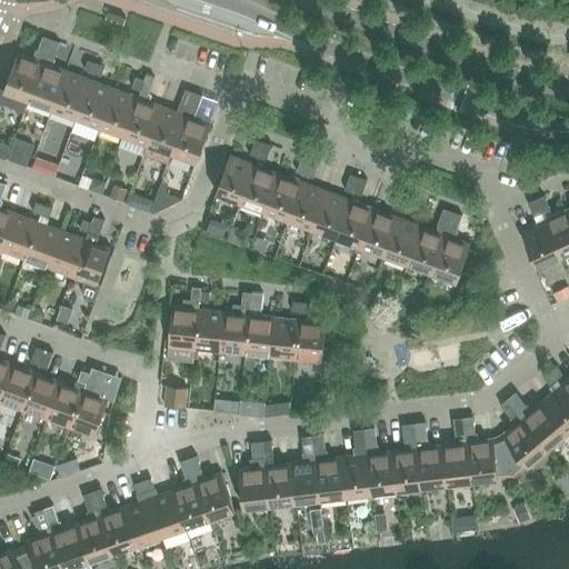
[(37,51),(46,55),(51,39),(43,36),(37,51)]
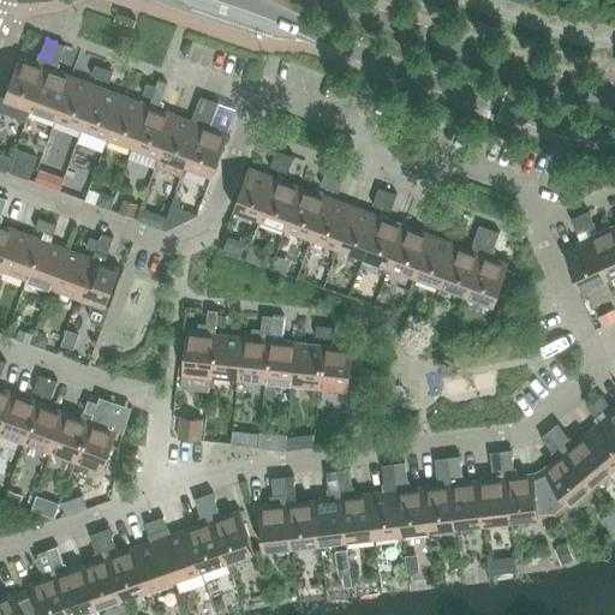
[(49,59),(59,63),(65,46),(55,42),(49,59)]
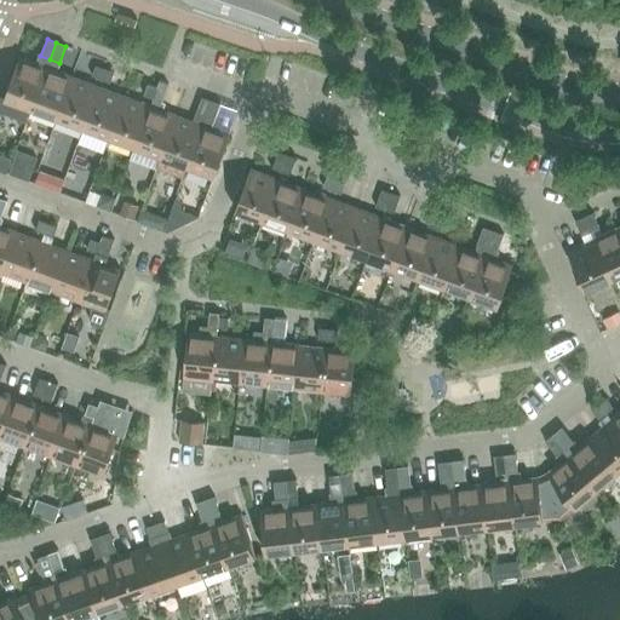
[(4,98),(32,109),(50,59),(40,56),(39,56),(36,63),(19,57),(4,98)]
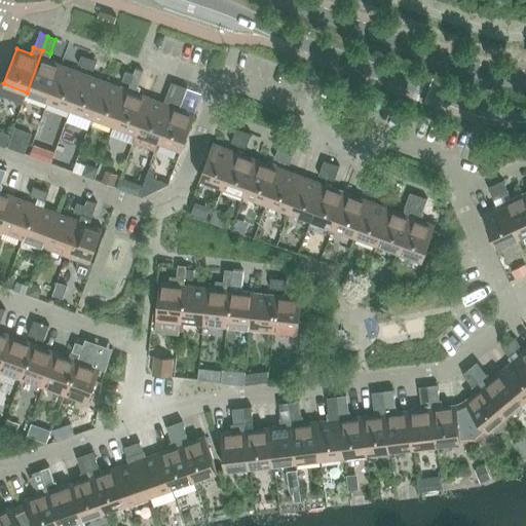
[(27,92),(48,101),(62,65),(49,61),(51,53),(50,53),(42,50),(27,92)]
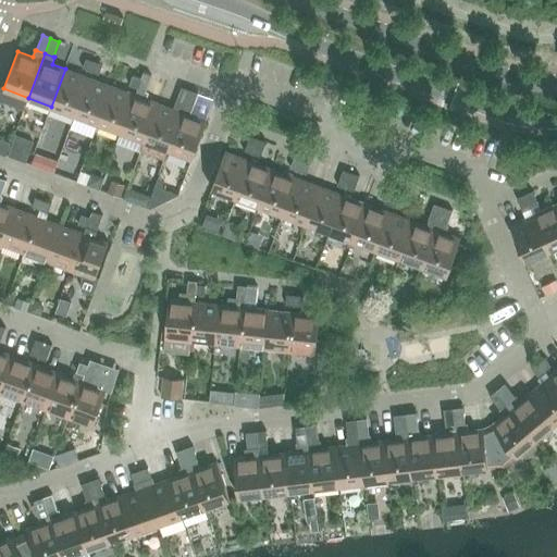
[(83,69),(90,72),(95,62),(86,59),(83,69)]
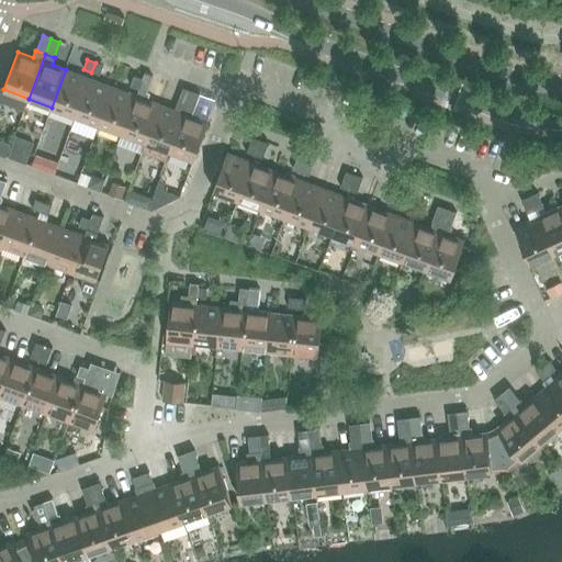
[(91,72),(100,75),(103,65),(96,63),(91,72)]
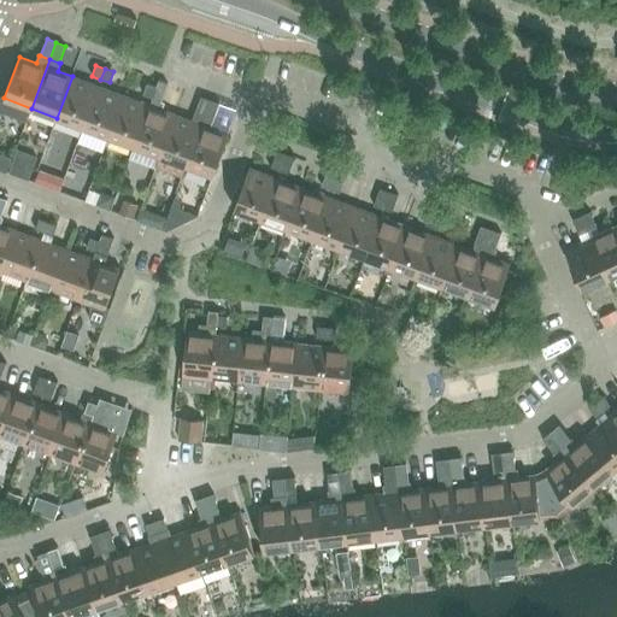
[(57,118),(83,128),(98,86),(72,76),(57,118)]
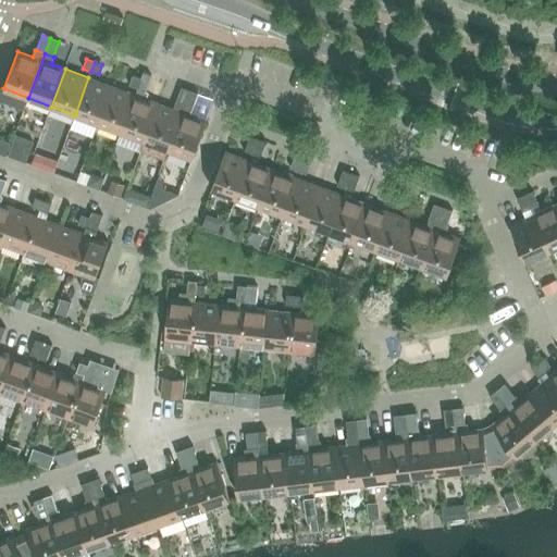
[(130,86),(137,88),(140,78),(133,76),(130,86)]
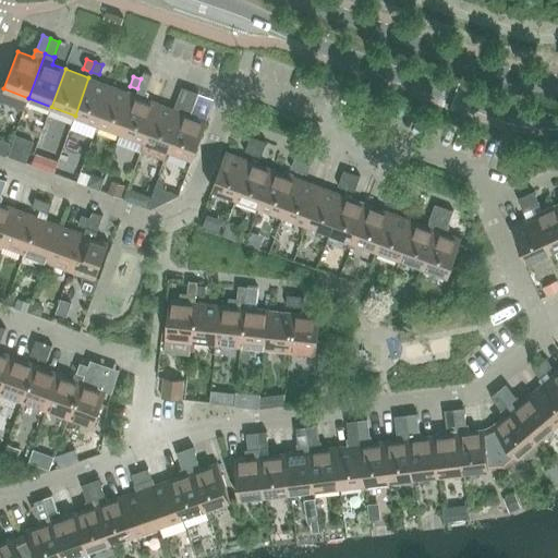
[(75,116),(98,124),(112,86),(88,77),(75,116)]
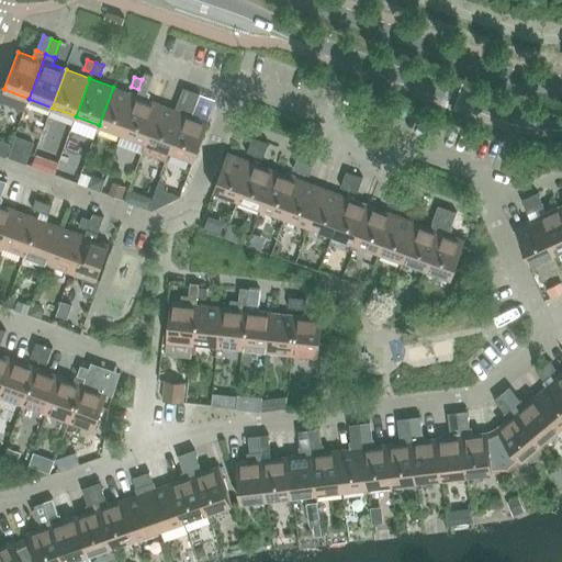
[(142,79),(138,89),(147,92),(150,82),(142,79)]
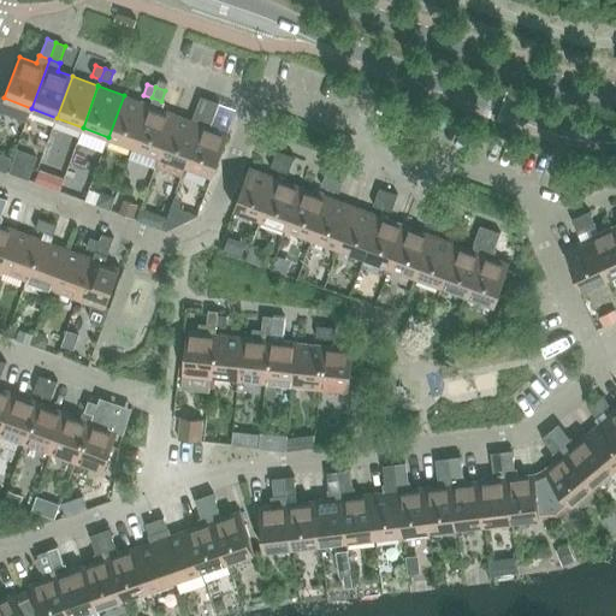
[(108,137),(134,147),(149,105),(124,95),(108,137)]
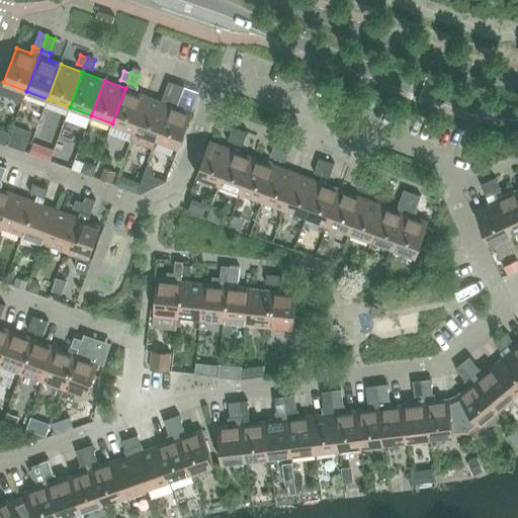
[(176,84),(169,81),(167,86),(163,96),(171,98),(174,89),(176,84)]
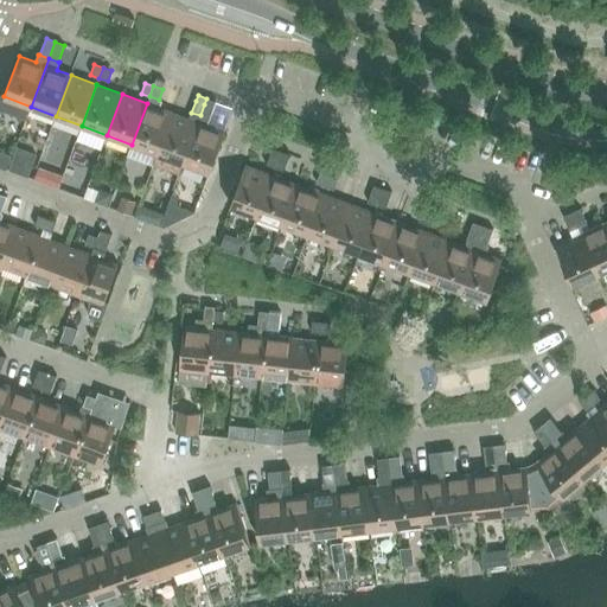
[(172,113),(157,107),(159,100),(149,96),(147,103),(132,145),(135,146),(132,158),(149,164),(154,152),(158,153),(172,113)]
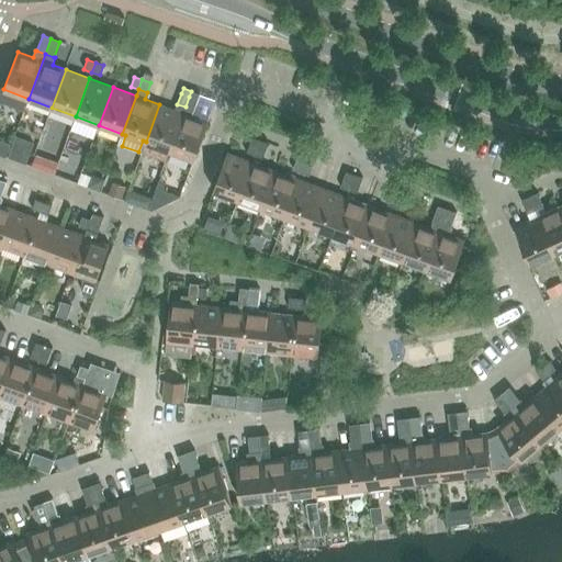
[(194,110),(198,100),(200,93),(191,91),(189,97),(186,107),(194,110)]
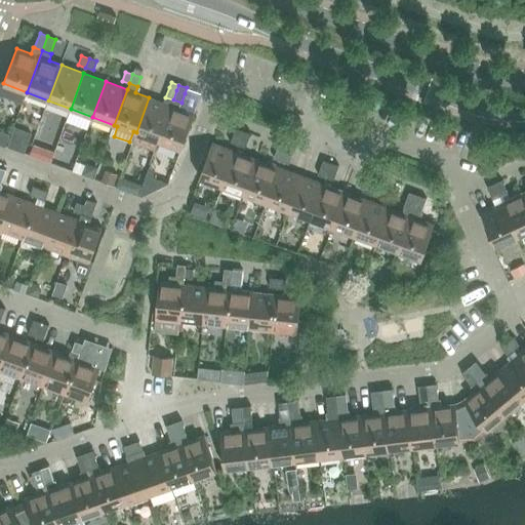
[(171,106),(149,97),(136,132),(132,143),(155,151),(158,140),(171,106)]
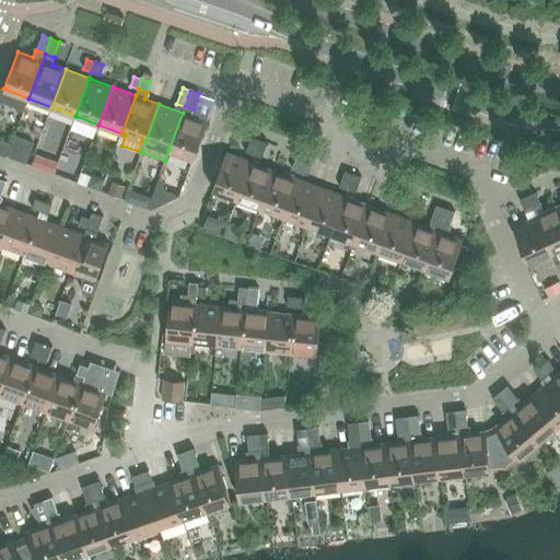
[(190,116),(194,109),(185,106),(183,113),(168,150),(194,160),(208,121),(190,116)]
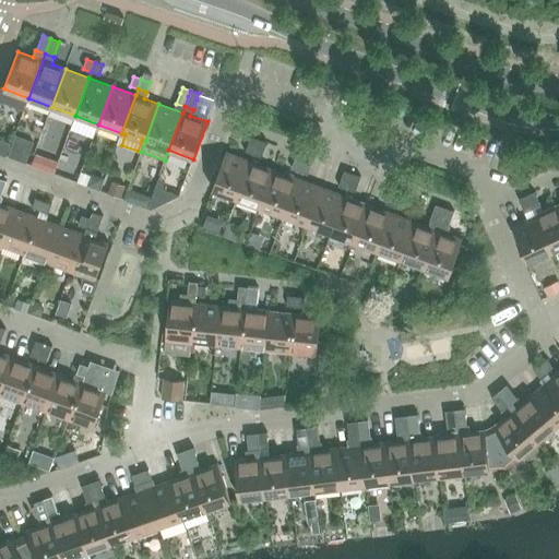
[(10,143),(0,140),(0,153),(6,156),(10,143)]
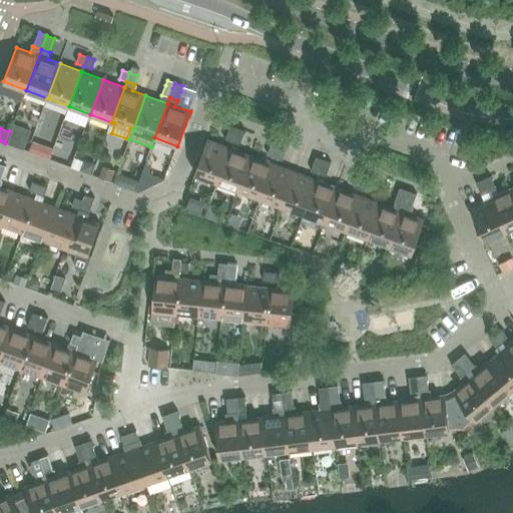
[(224,139),(231,142),(235,133),(227,130),(224,139)]
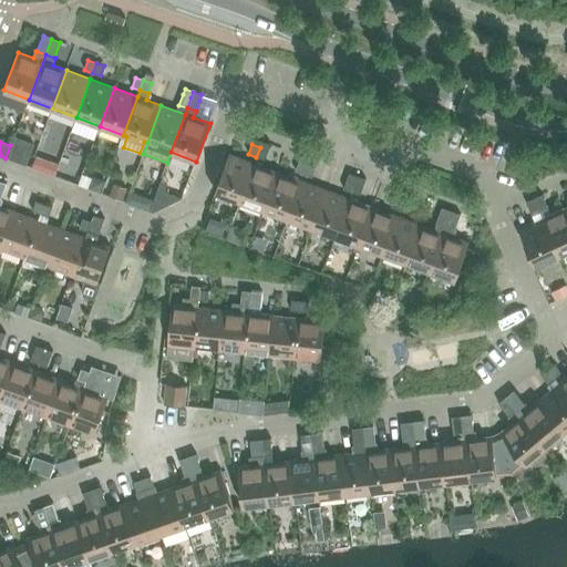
[(260,147),(256,157),(265,161),(268,150),(260,147)]
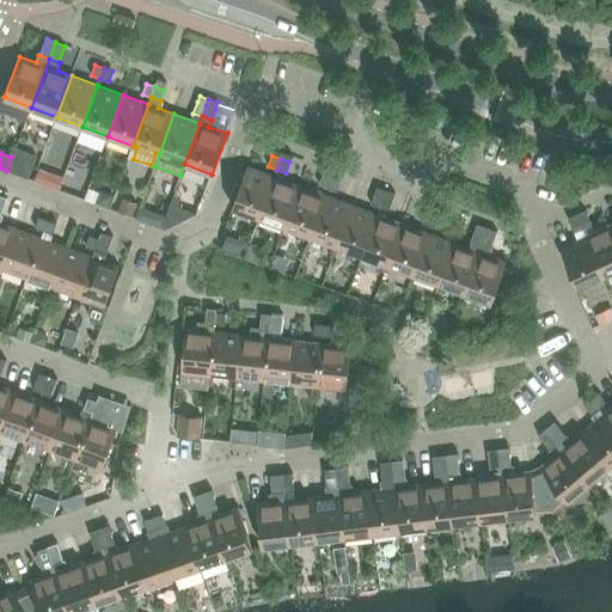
[(232,207),(259,218),(274,176),(248,166),(232,207)]
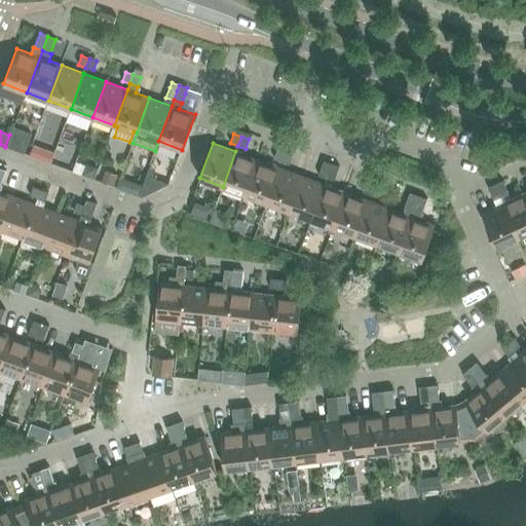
[(282,162),(286,153),(288,147),(279,144),(274,159),(282,162)]
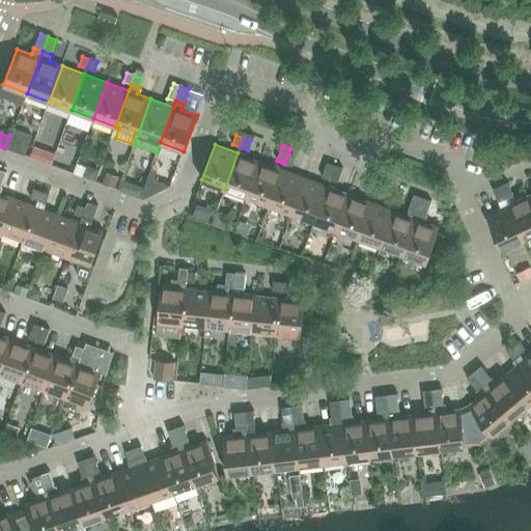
[(225,189),(247,197),(260,161),(238,152),(225,189)]
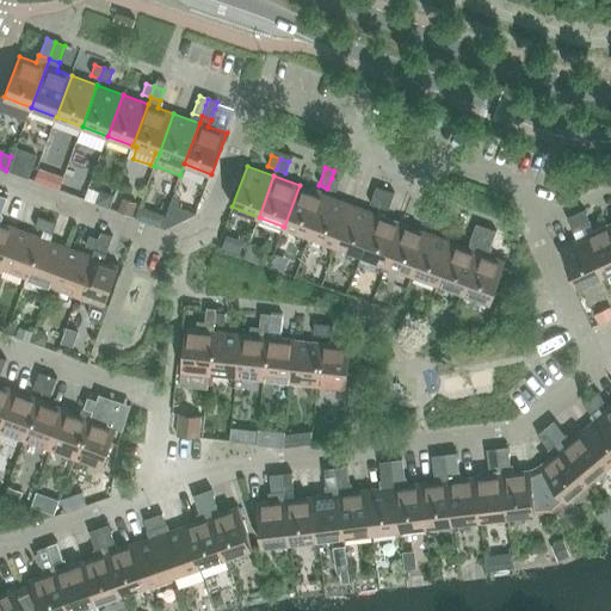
[(327,189),(337,191),(340,180),(332,178),(327,189)]
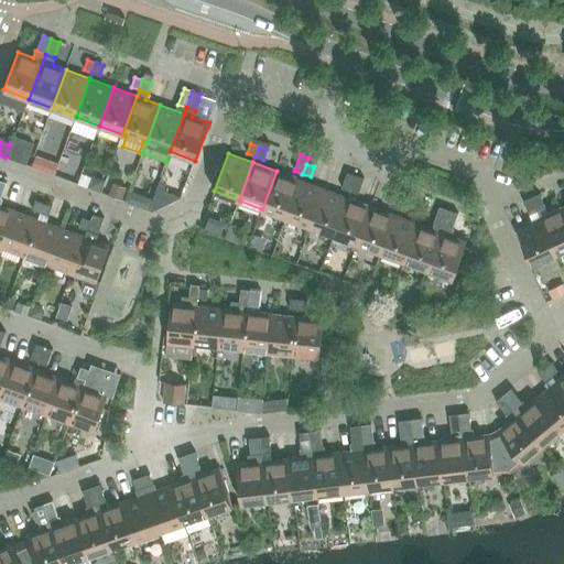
[(262,209),(286,218),(300,180),(277,171),(262,209)]
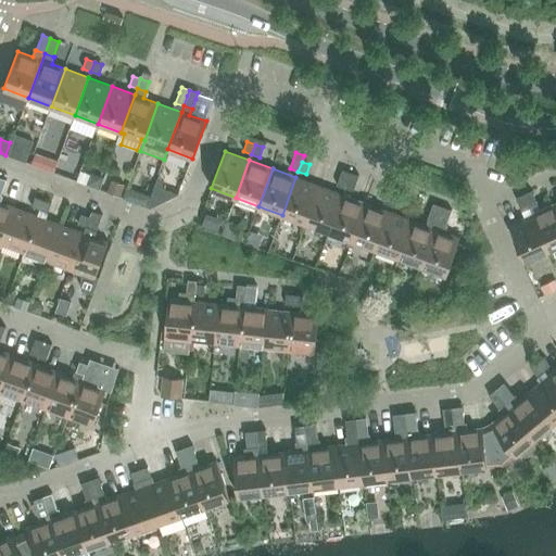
[(337,186),(345,189),(349,179),(340,176),(337,186)]
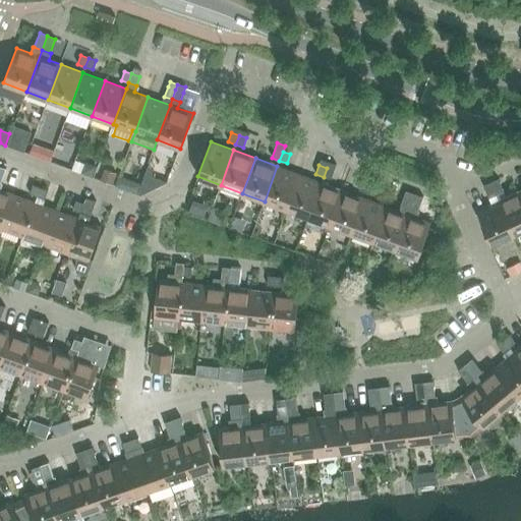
[(82,174),(92,178),(95,168),(94,168),(88,166),(84,167),(82,174)]
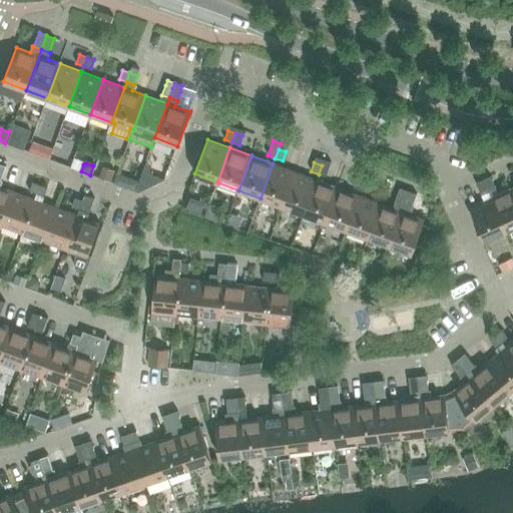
[(261,198),(282,206),(295,171),(273,163),(261,198)]
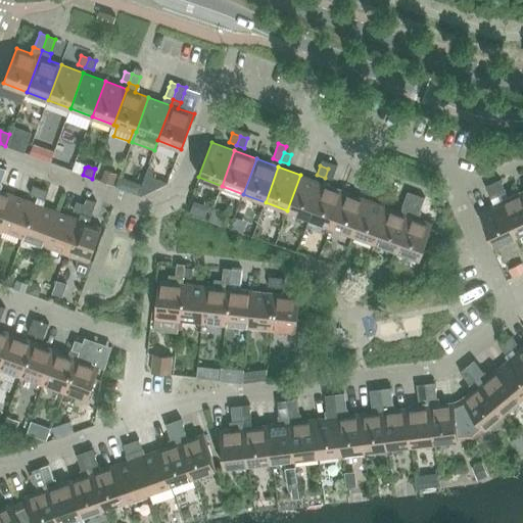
[(328,169),(325,178),(332,180),(335,171),(328,169)]
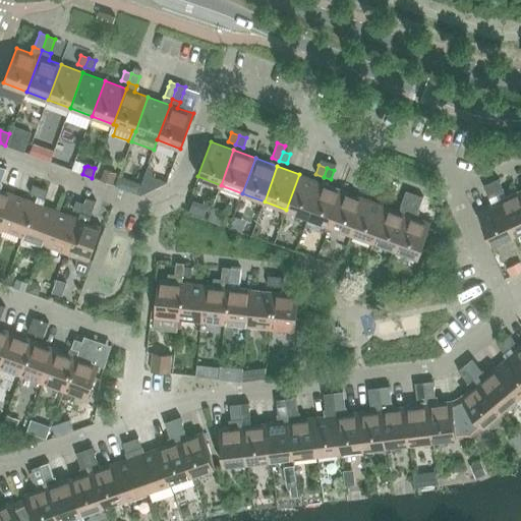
[(286,210),(308,218),(322,182),(299,174),(286,210)]
